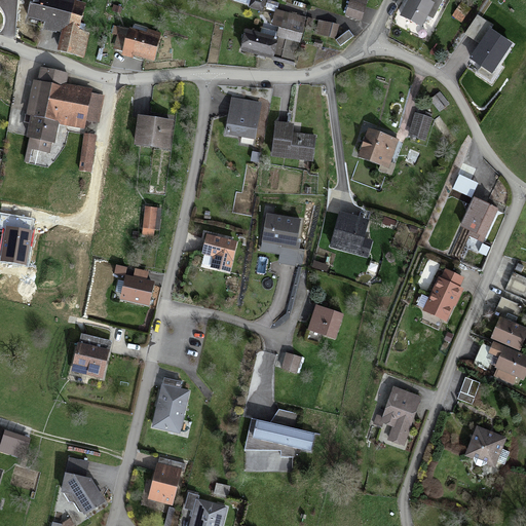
[(32,0),(29,15),(49,21),(48,27),(64,31),(82,35),(89,4),(78,1),(77,0),(32,0)]
